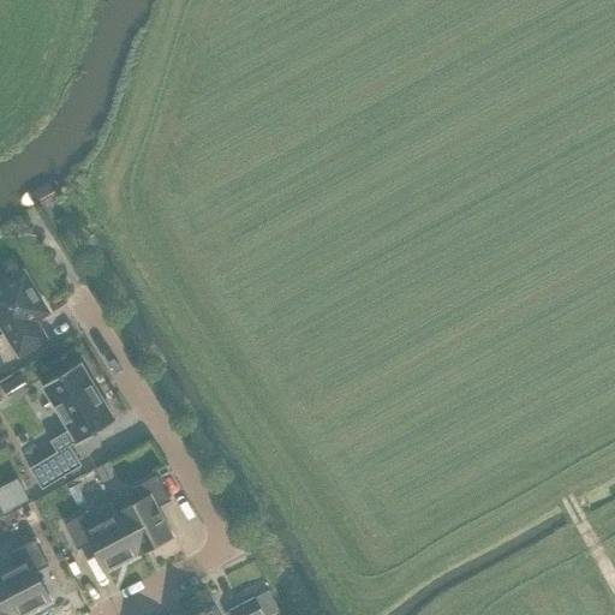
[(0,324),(18,356),(47,339),(34,318),(48,311),(23,272),(0,285),(0,324)]
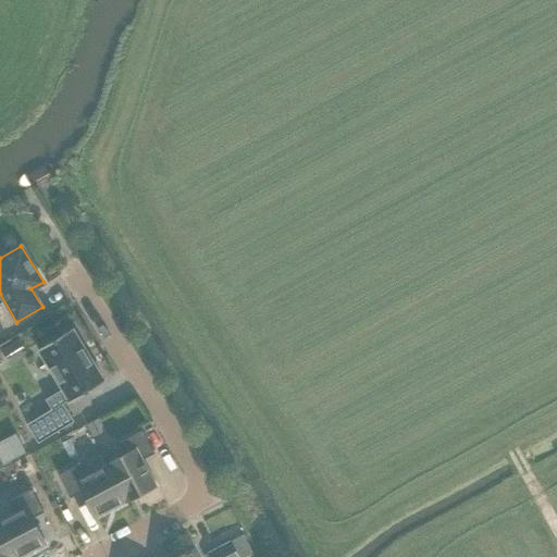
[(74,421),(63,404),(69,400),(70,401),(104,382),(72,329),(38,349),(62,388),(45,399),(51,409),(26,424),(38,443),(74,421)]
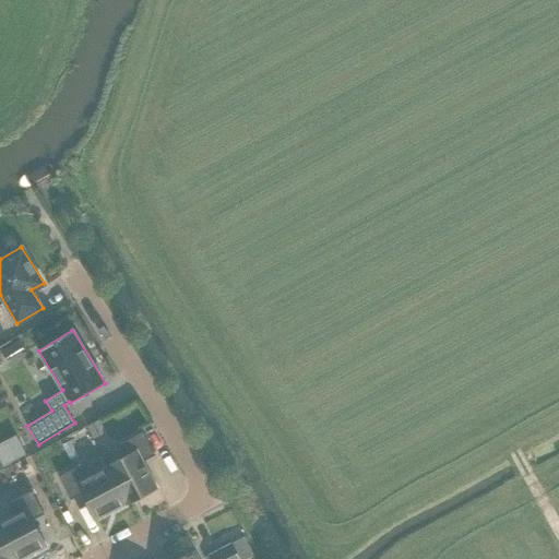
[(99,419),(86,426),(94,439),(106,432),(99,419)]
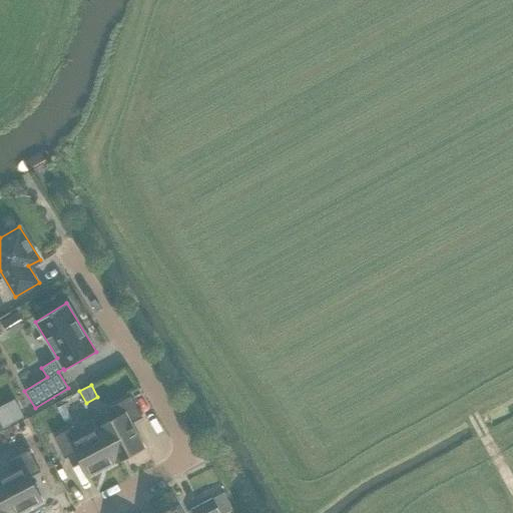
[(115,418),(98,427),(116,462),(143,447),(131,423),(142,417),(131,396),(109,407),(115,418)]
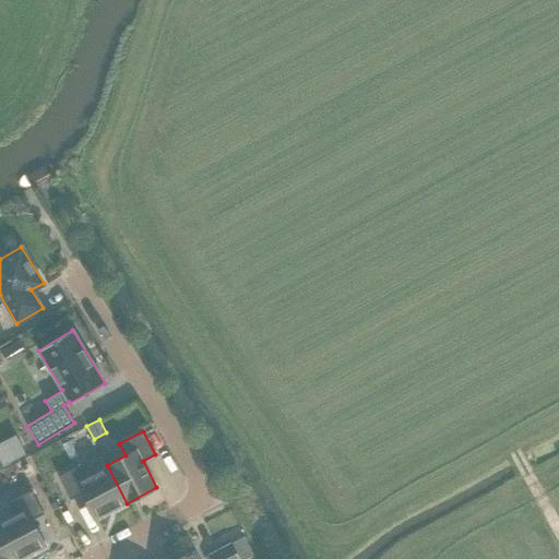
[(19,440),(0,449),(0,460),(3,466),(26,454),(19,440)]
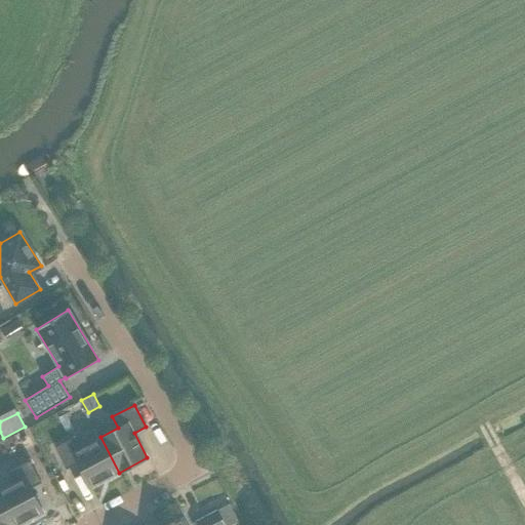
[(118,473),(119,473),(101,437),(82,447),(76,436),(54,447),(67,469),(78,463),(90,487),(118,473)]
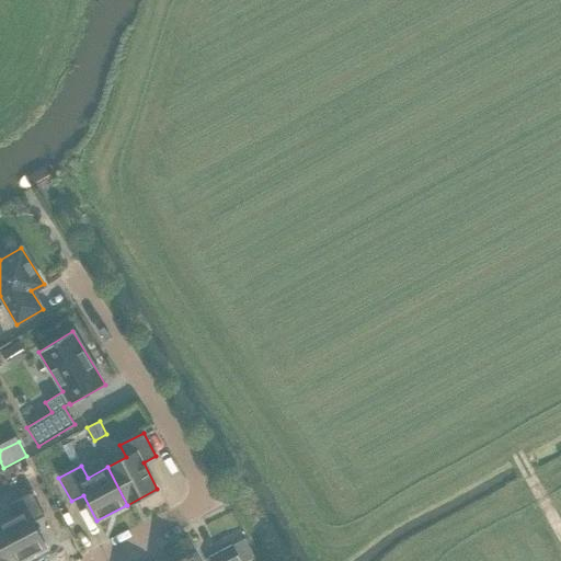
[(16,515),(0,523),(0,534),(13,560),(19,560),(47,546),(34,521),(46,514),(34,491),(10,503),(16,515)]
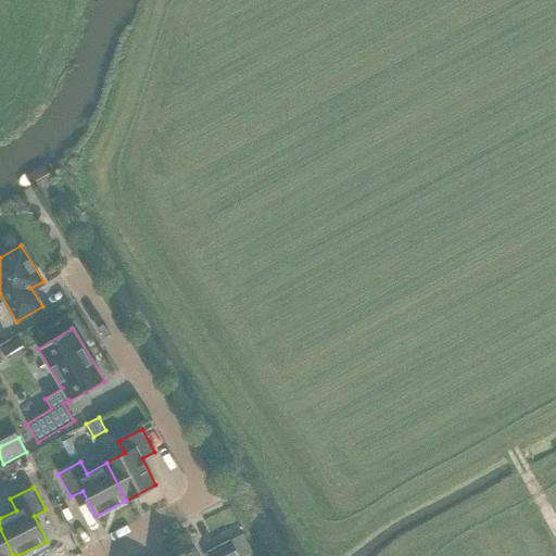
[(0,555),(13,555),(0,529),(0,555)]
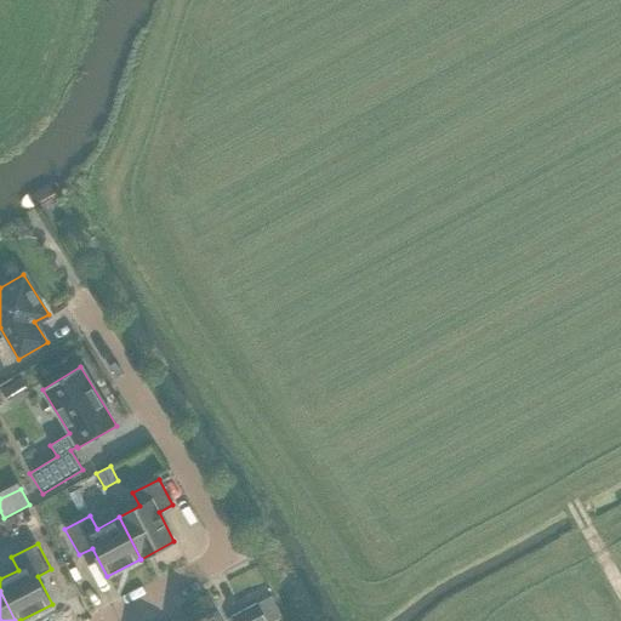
[(266,620),(256,603),(231,617),(233,620),(266,620)]
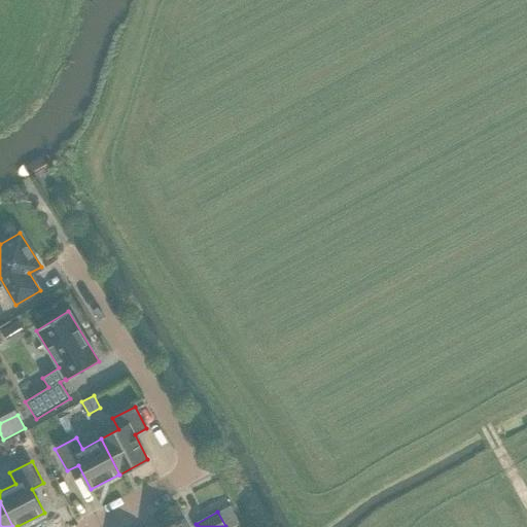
[(164,526),(186,526),(182,518),(164,526)]
